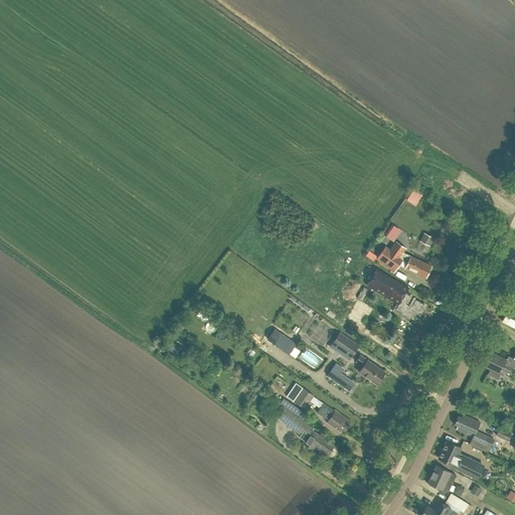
[(397,224),(389,234),(396,240),(404,229),(397,224)]
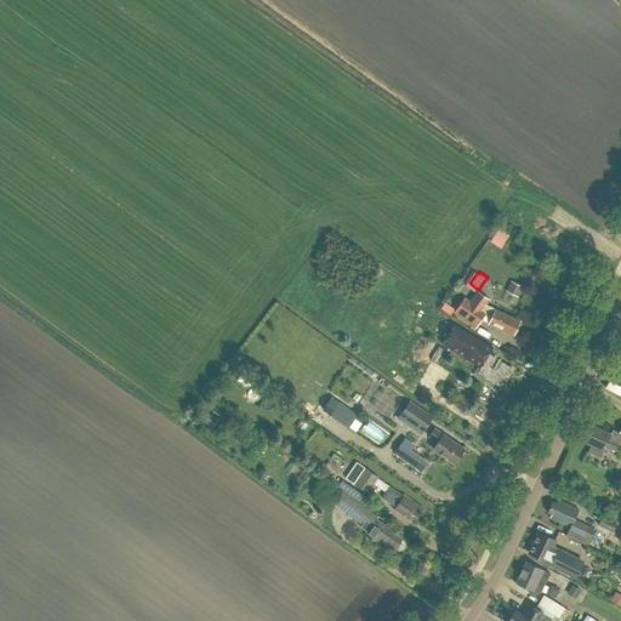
[(518,296),(523,286),(511,280),(506,290),(518,296)]
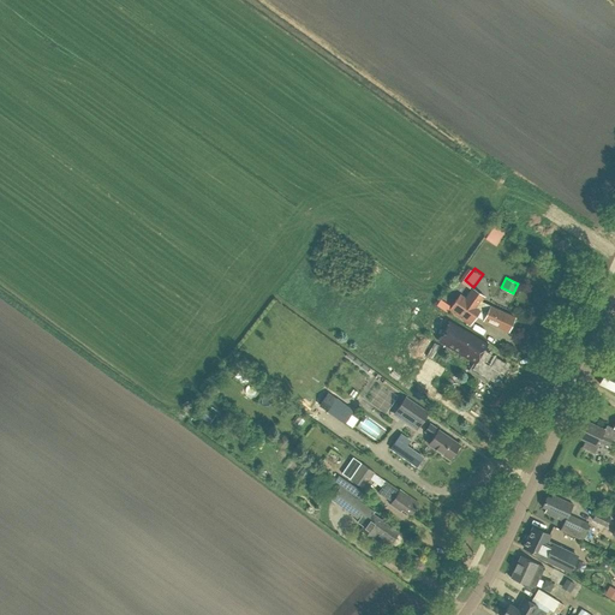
[(514,317),(481,302),(484,297),(472,288),(465,298),(460,294),(448,311),(470,326),(476,316),(483,321),(482,322),(508,333),(514,317)]
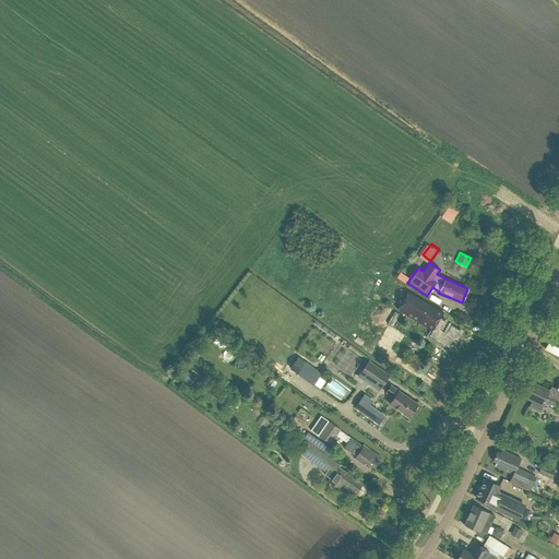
[(443,320),(440,318),(443,313),(411,294),(402,309),(408,313),(407,314),(432,330),(430,333),(448,344),(455,333),(452,331),(455,326),(448,322),(448,321),(445,320),(443,320)]
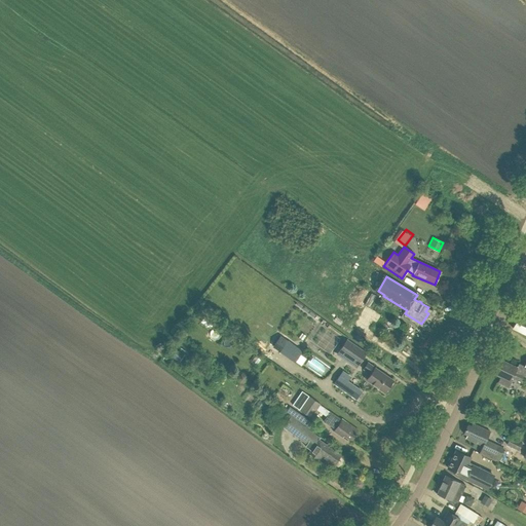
[(525,317),(519,314),(513,329),(525,335),(525,317)]
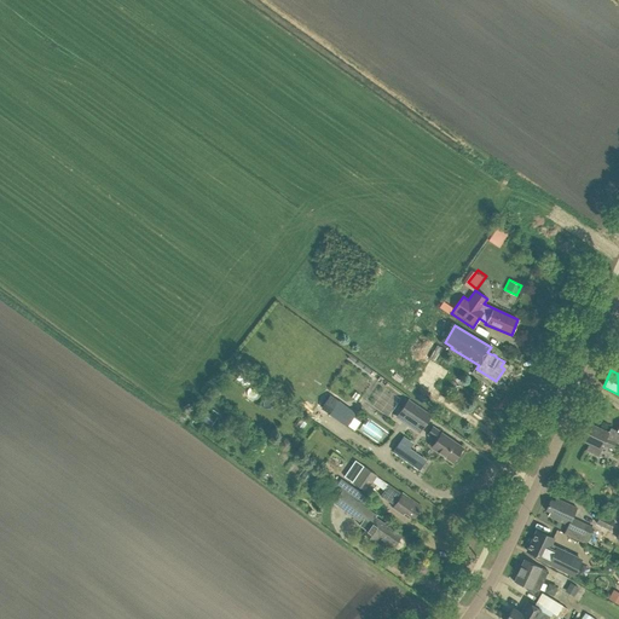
[(379,382),(366,403),(392,416),(403,397),(379,382)]
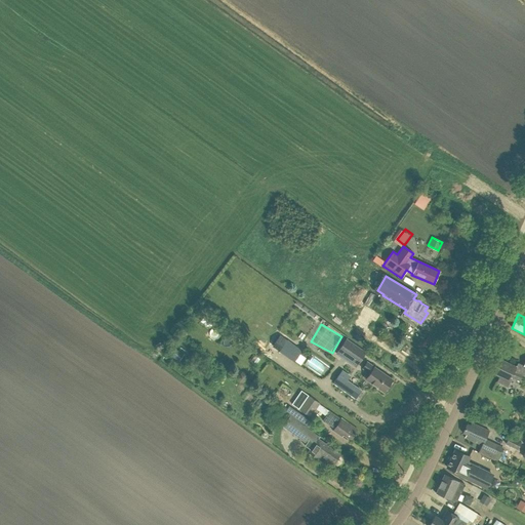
[(338,350),(357,363),(365,353),(347,339),(338,350)]
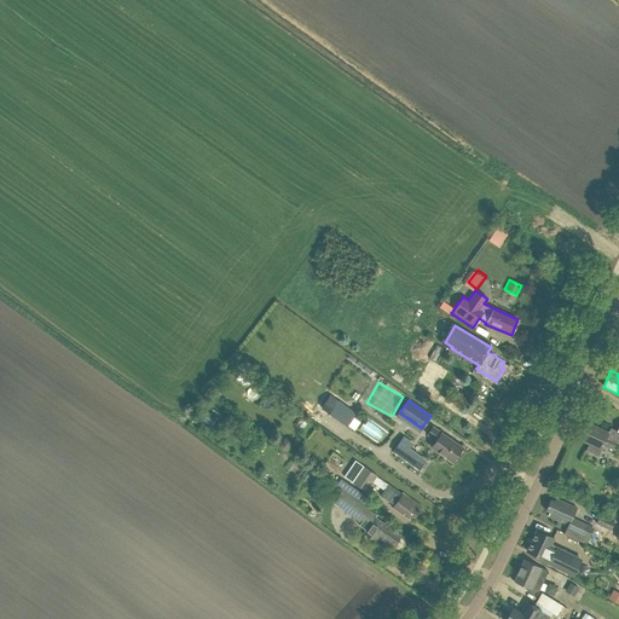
[(339,401),(331,411),(329,415),(341,422),(351,410),(339,401)]
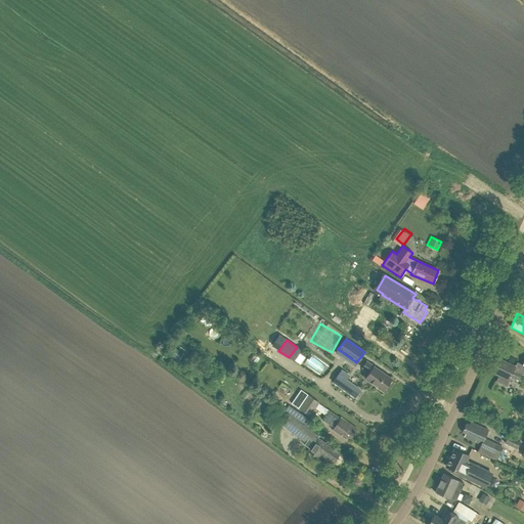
[(317,368),(321,359),(312,354),(307,363),(317,368)]
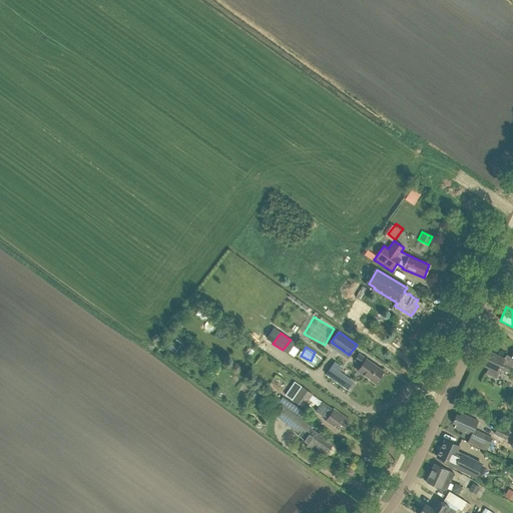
[(512,353),(511,357),(506,355),(504,359),(486,350),(480,364),(488,368),(486,373),(495,378),(499,369),(508,373),(512,363),(512,353)]
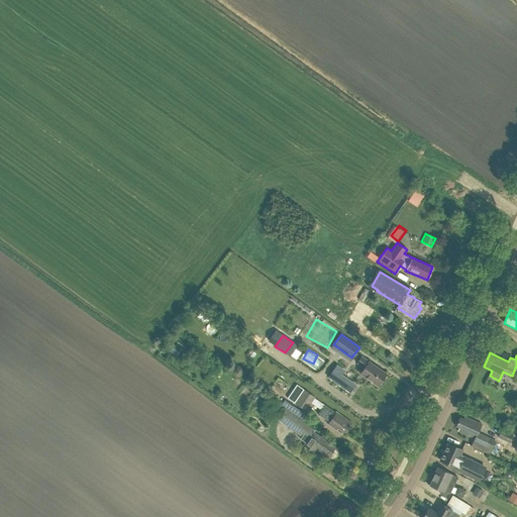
[(365,368),(359,374),(378,386),(386,375),(362,356),(357,363),(365,368)]
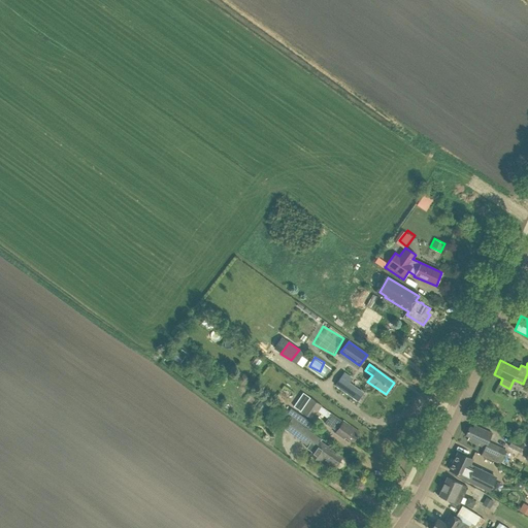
[(343,373),(335,385),(358,400),(363,393),(349,383),(352,378),(343,373)]
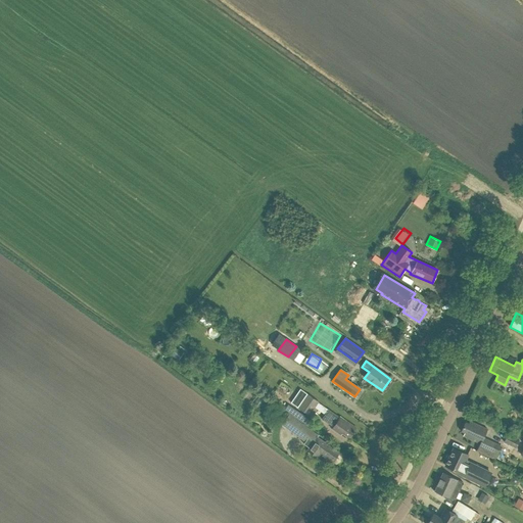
[(310,415),(315,407),(319,402),(319,401),(300,388),(290,402),(310,415)]
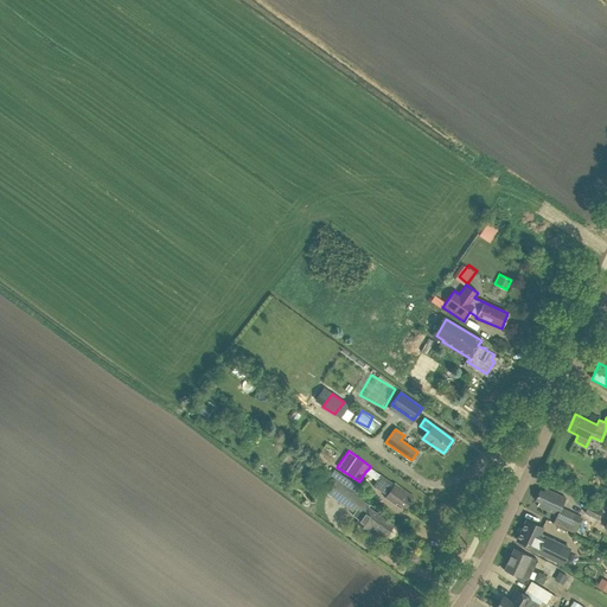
[(396,503),(404,509),(413,497),(395,484),(394,485),(381,475),(372,486),(387,496),(384,498),(395,505),(396,503)]
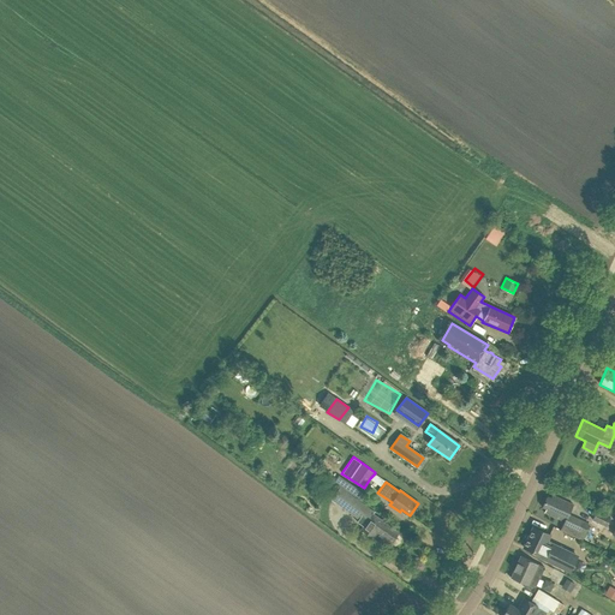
[(368,507),(352,495),(339,487),(330,500),(342,508),(358,520),(362,515),(369,519),(360,530),(372,538),(376,533),(390,543),(398,532),(372,514),(375,511),(368,506),(368,507)]
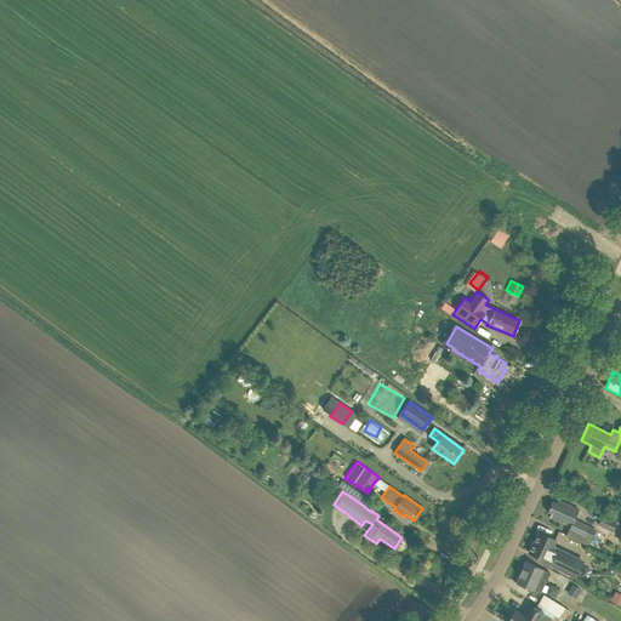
[(577,511),(558,501),(557,503),(553,502),(548,512),(552,513),(550,518),(570,528),(567,535),(587,546),(592,535),(586,531),(587,527),(574,519),(577,511)]
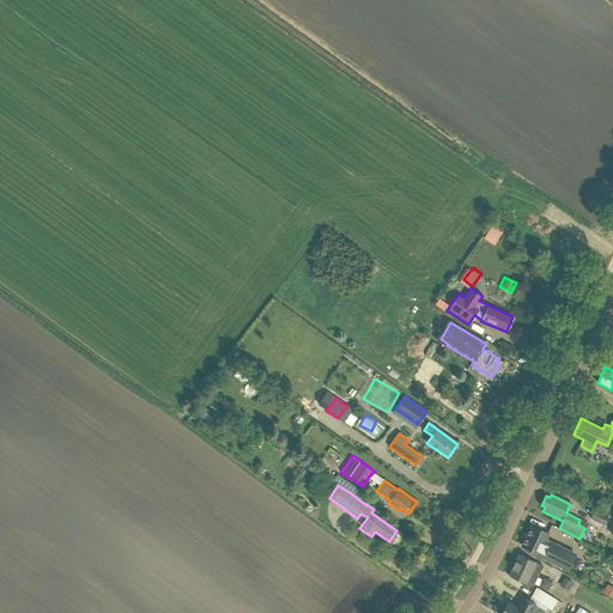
[(605,525),(608,516),(594,509),(589,517),(605,525)]
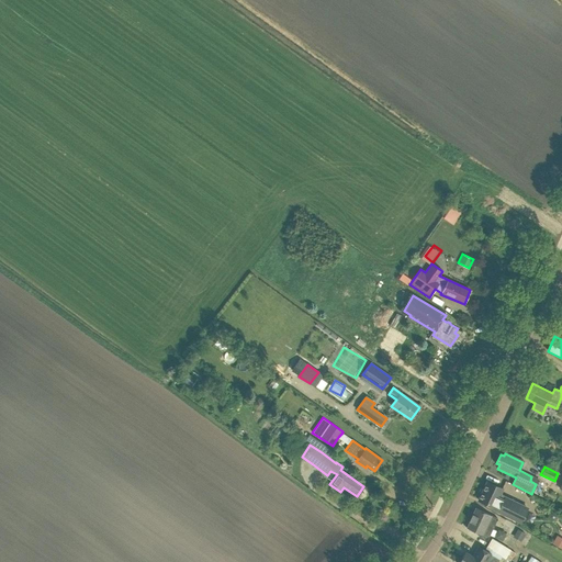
[(491,486),(485,483),(476,499),(490,506),(489,509),(516,523),(521,509),(497,497),(501,490),(492,485),(491,486)]
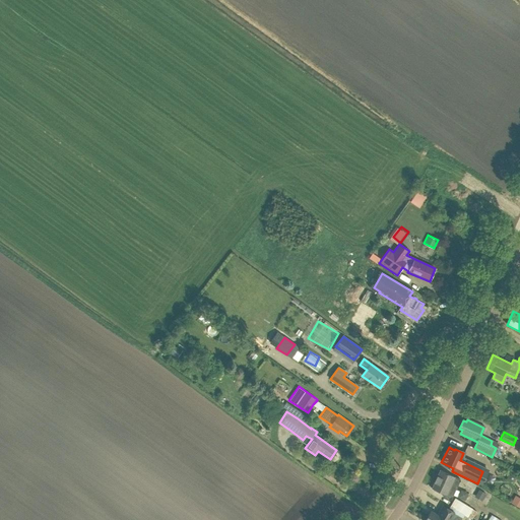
[(460,479),(440,470),(432,489),(444,494),(443,497),(451,501),(460,479)]
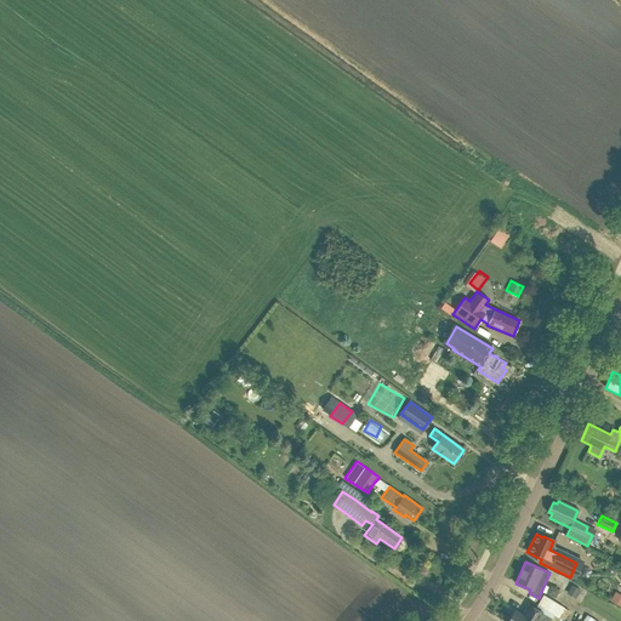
[(571,585),(568,591),(576,596),(580,590),(571,585)]
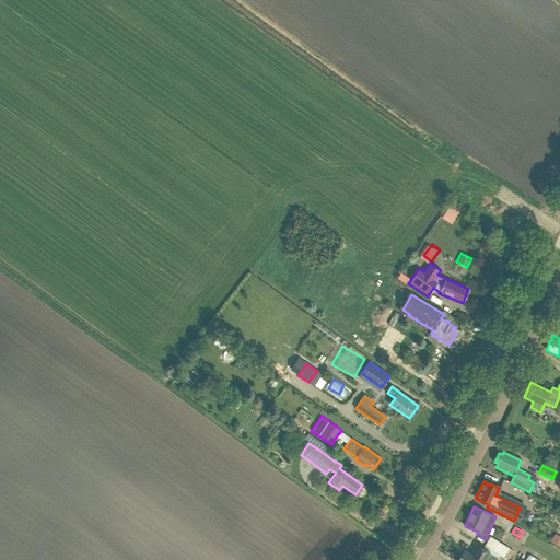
[(559,537),(555,535),(550,541),(559,547),(559,537)]
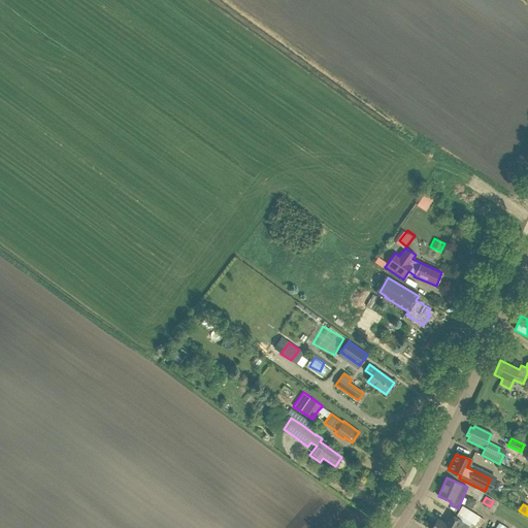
[(479,527),(484,520),(480,517),(461,506),(457,515),(474,525),(479,527)]
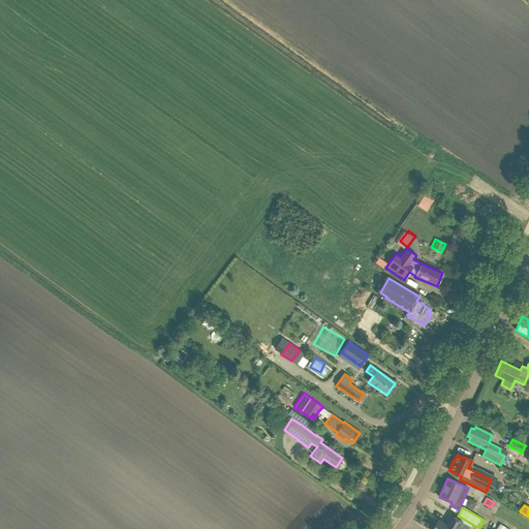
[(433,528),(469,528),(470,527),(463,522),(455,517),(454,519),(449,517),(445,524),(439,520),(433,528)]
